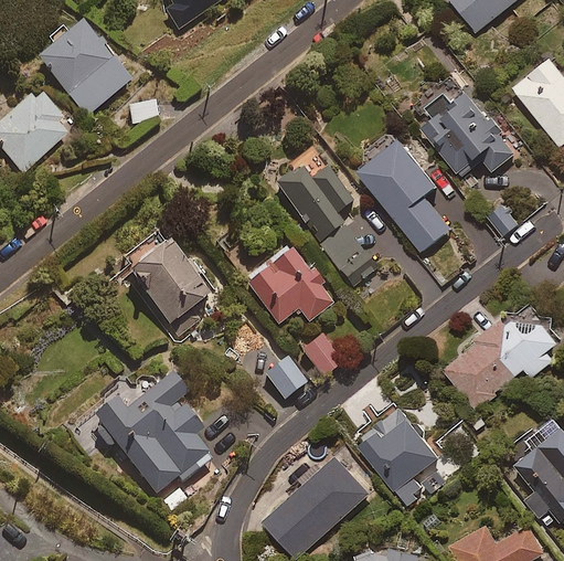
[(162,0),(165,3),(162,6),(177,28),(216,0),(162,0)]
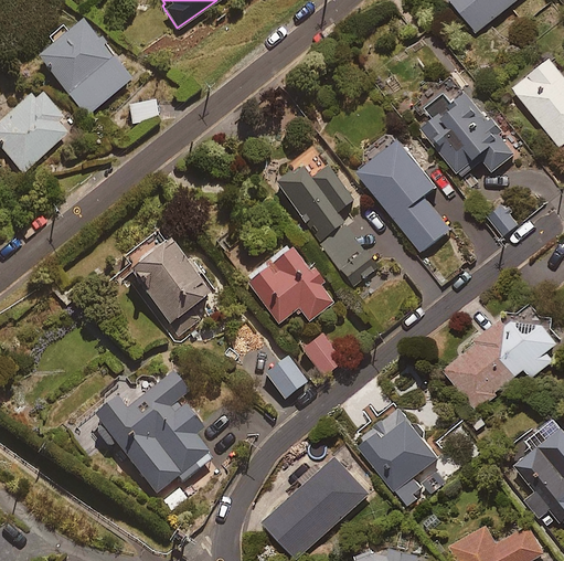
[(449,0),(475,32),(514,0),(449,0)]
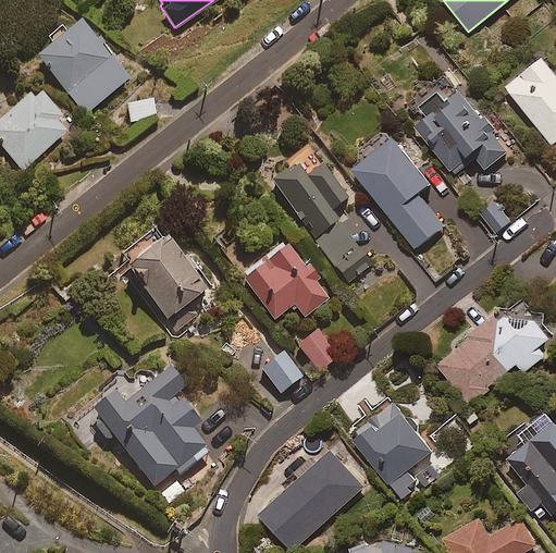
[(127,78),(83,23),(66,35),(61,28),(49,37),(56,46),(40,58),(85,113),(127,78)]
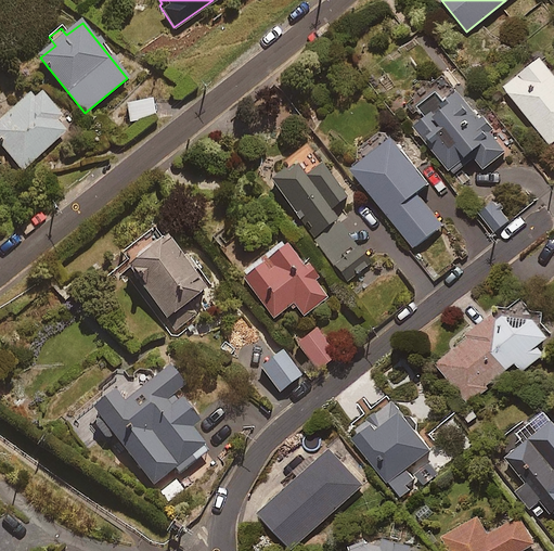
[(504,86),(552,142),(553,140),(553,72),(539,55),(504,86)]
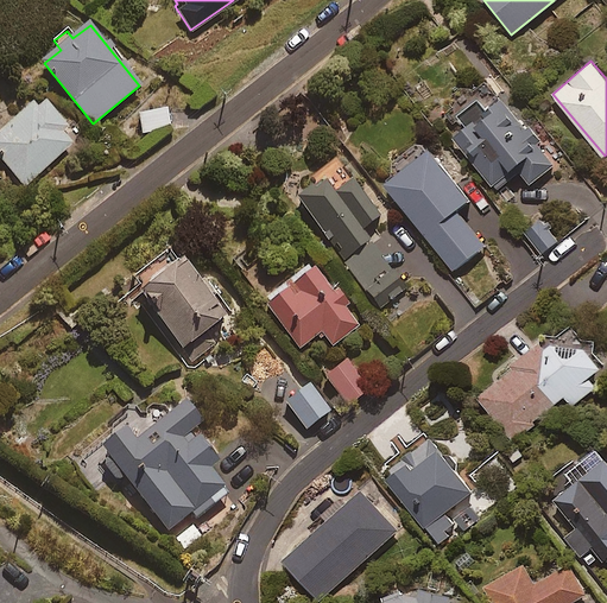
[(555,164),(506,101),(456,139),(494,188),(519,169),(531,183),(555,164)]
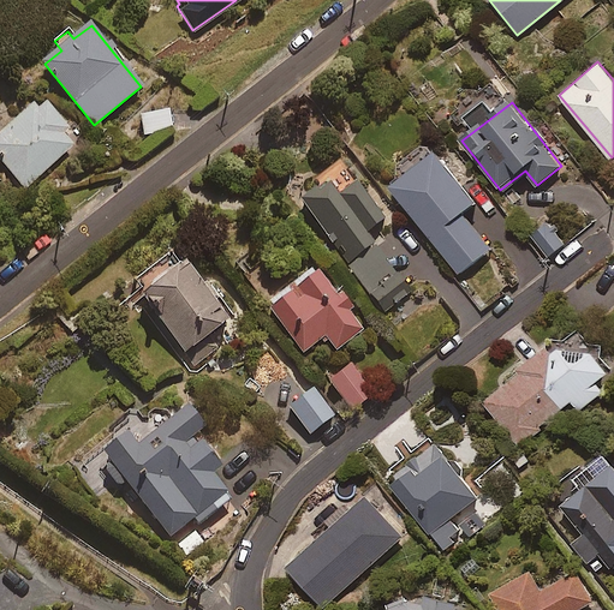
[(69,129),(47,105),(40,111),(35,105),(0,136),(0,160),(23,186),(72,142),(64,133),(69,129)]
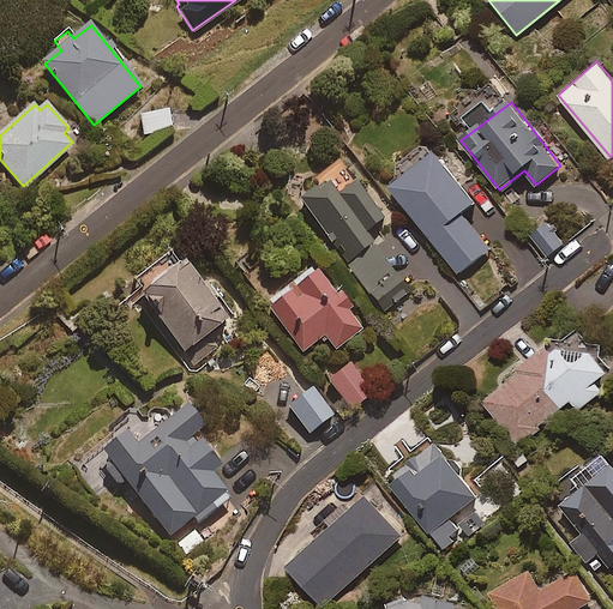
[(172,124),(166,107),(138,115),(144,133),(172,124)]
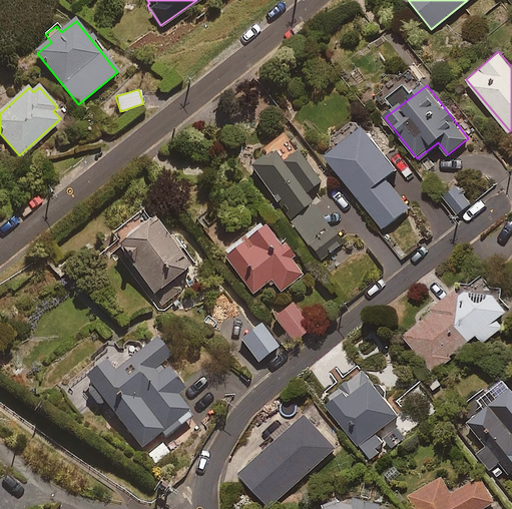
[(398,170),(364,127),(327,156),(384,227),(410,207),(387,178),(398,170)]
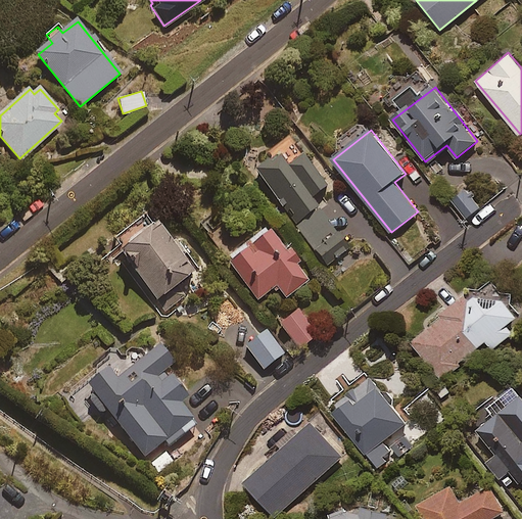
[(297,223),(319,207),(312,198),(326,187),(293,144),(257,170),(297,223)]
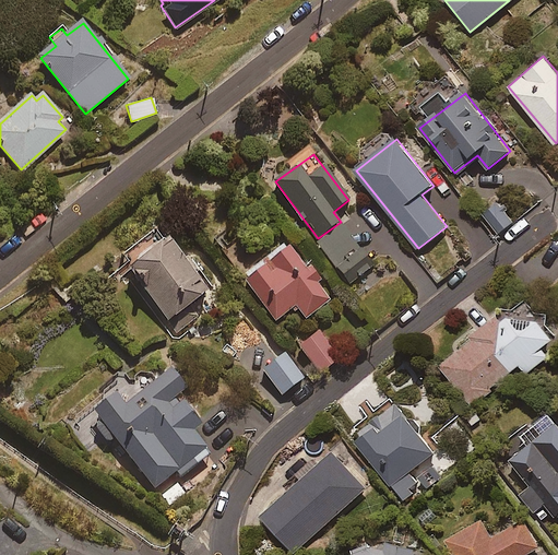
[(513,221),(499,201),(485,212),(499,232),(513,221)]
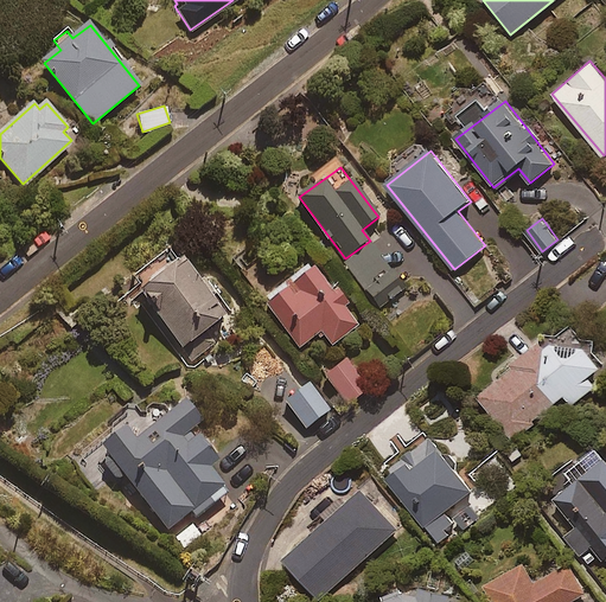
[(370,241),(345,258),(380,306),(404,288),(370,241)]
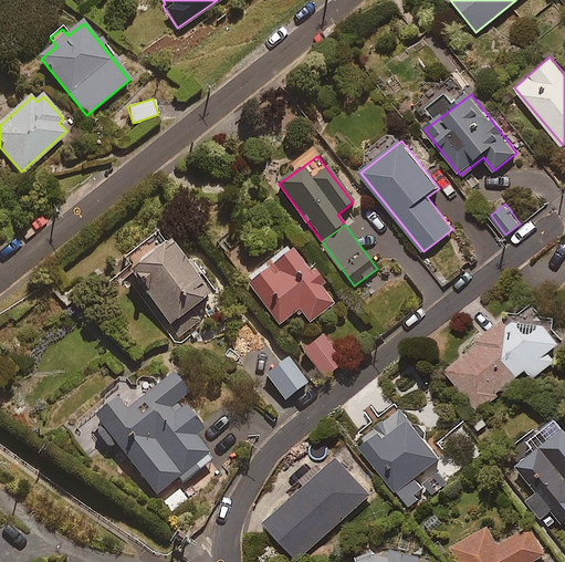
[(333,300),(288,245),(244,279),(279,322),(299,306),(309,320),(333,300)]
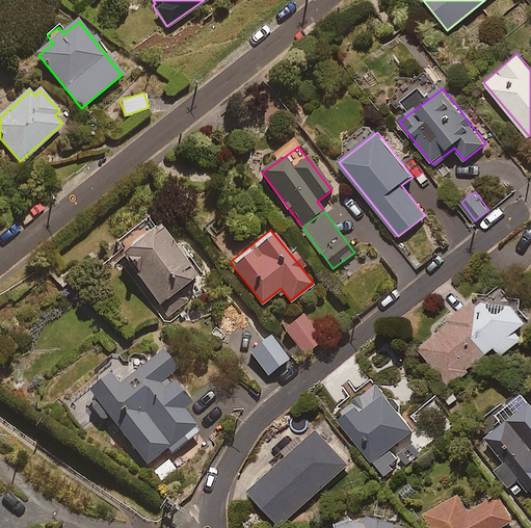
[(125,263),(168,315),(191,295),(186,289),(200,278),(161,232),(125,263)]
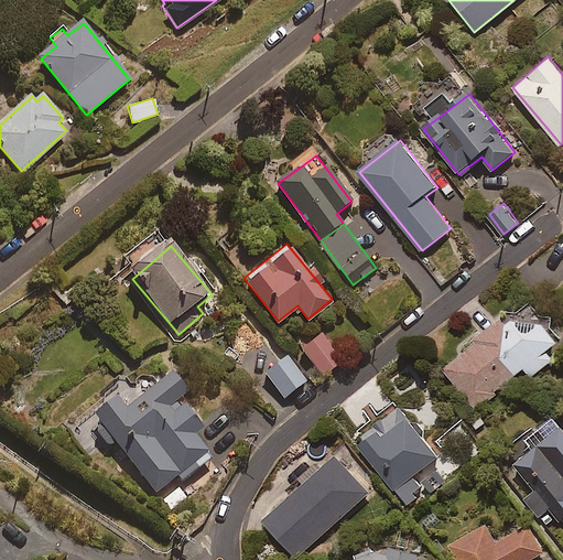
[(444,369),(475,409),(497,392),(495,390),(524,367),(530,375),(552,358),(548,351),(559,342),(529,304),(444,369)]
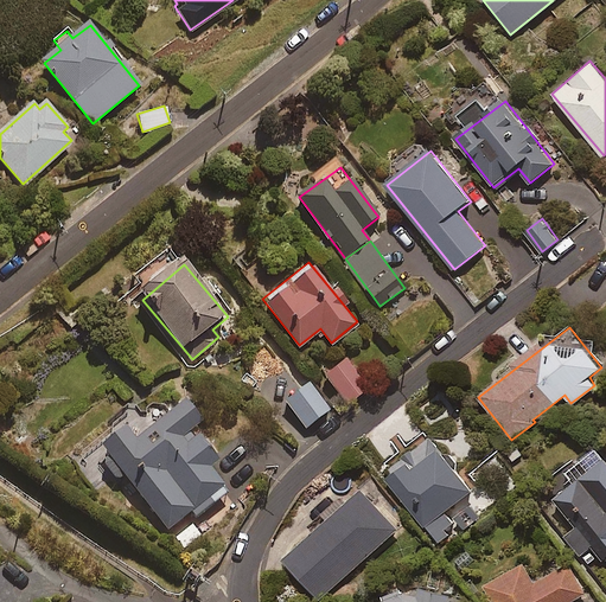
[(371,385),(348,358),(326,377),(350,404),(371,385)]
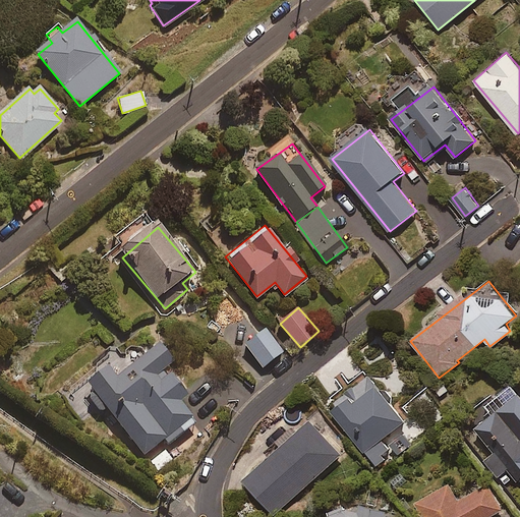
[(284,352),(267,330),(245,345),(263,367),(284,352)]
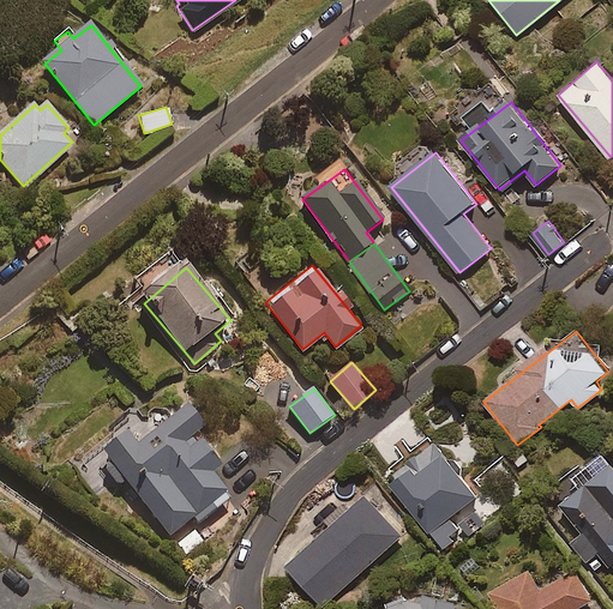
[(128,434),(101,456),(108,464),(103,468),(119,488),(127,481),(169,536),(194,517),(198,522),(230,496),(212,474),(221,466),(194,434),(203,427),(187,406),(138,445),(128,434)]
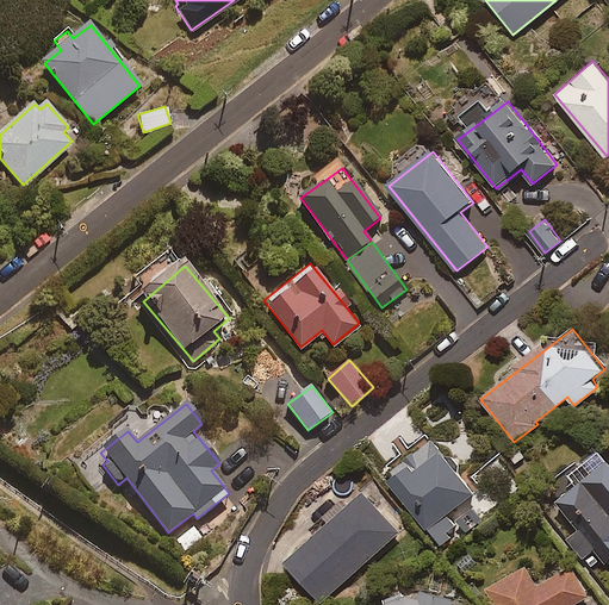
[(474,493),(432,438),(391,469),(396,474),(390,479),(436,540),(455,524),(460,530),(478,517),(466,500),(474,493)]
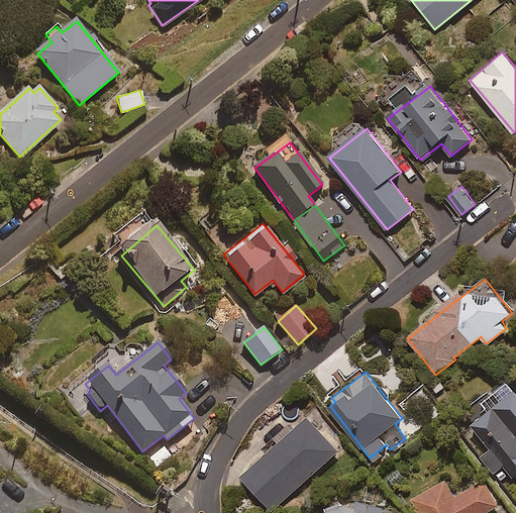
[(515,390),(508,381),(479,406),(486,415),(474,426),(493,448),(483,457),(496,473),(504,465),(515,478),(515,390)]
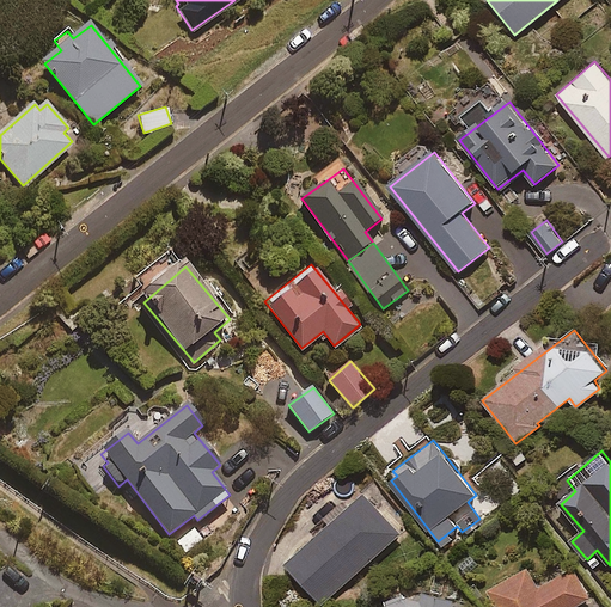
[(401,531),(367,492),(286,564),(321,604),(401,531)]
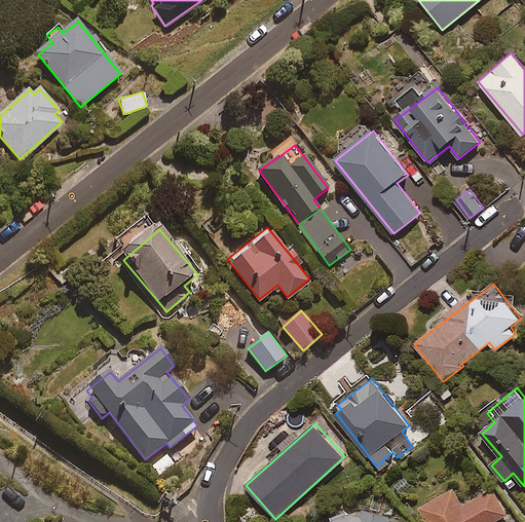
[(462,507),(452,489),(420,508),(428,521),(491,521),(507,513),(493,489),(462,507)]
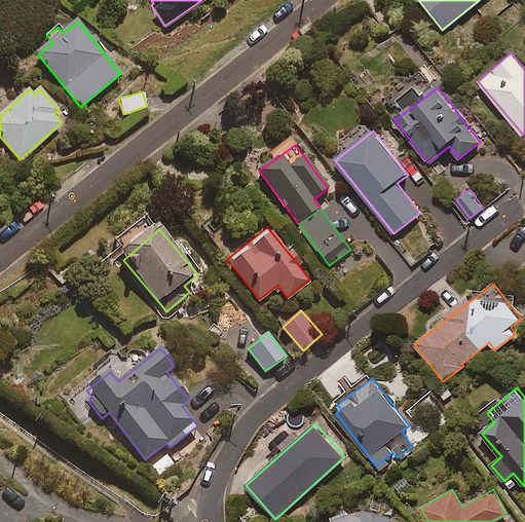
[(391,521),(394,518),(367,509),(364,518),(353,514),(335,513),(329,521),(391,521)]
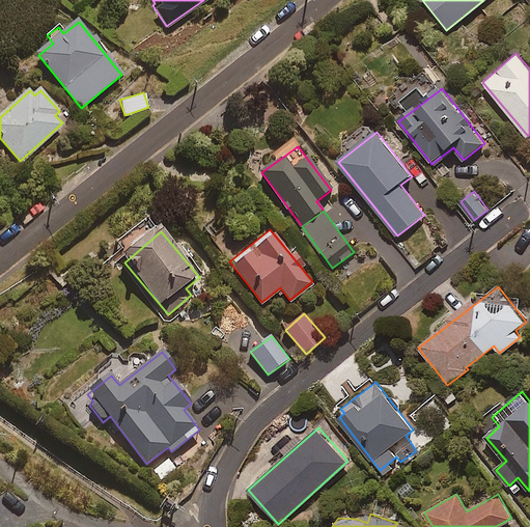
All buildings are outlined.
